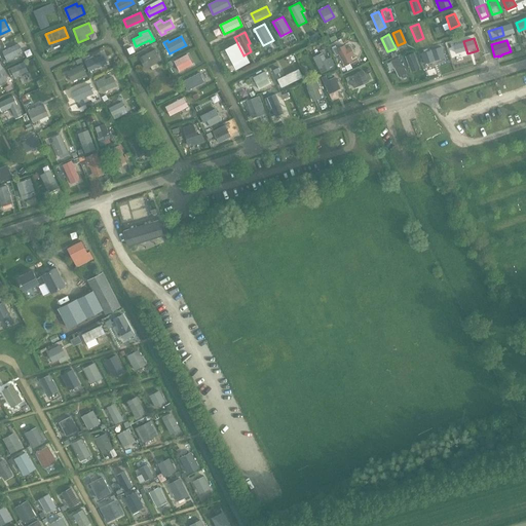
[(22,51),(17,43),(2,51),(7,62),(20,55),(17,53),(22,51)]
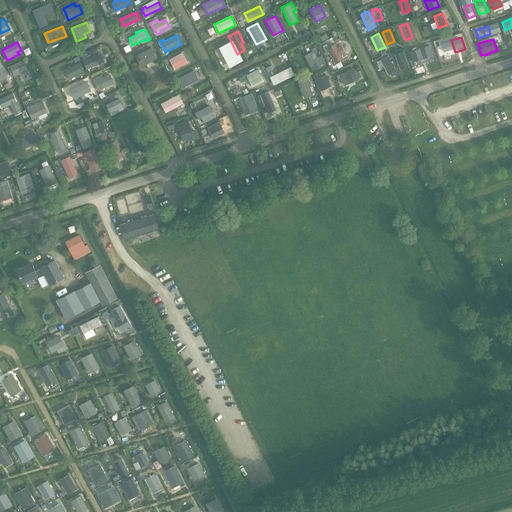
[(330,47),(328,45),(323,48),(327,53),(330,52),(335,63),(343,59),(341,55),(344,53),(341,46),(337,47),(335,44),(330,47)]
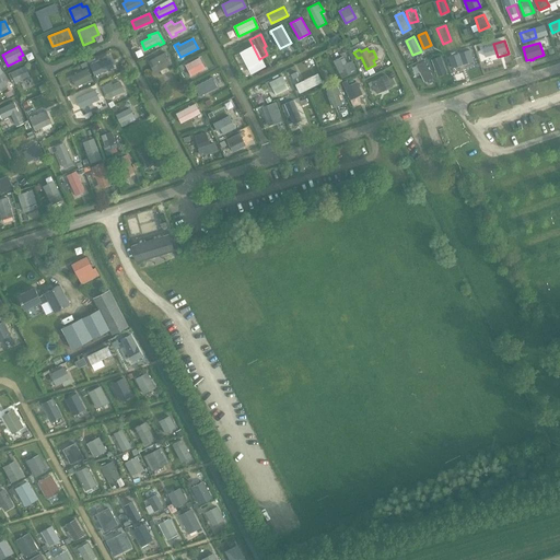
[(468,66),(476,62),(470,48),(463,51),(468,66)]
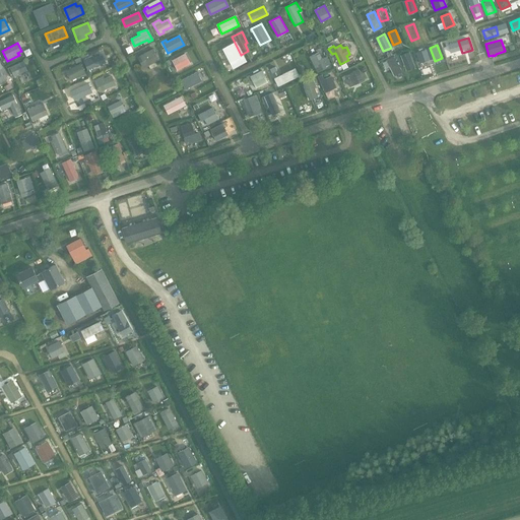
[(427,47),(415,51),(419,63),(429,60),(426,53),(428,52),(427,47)]
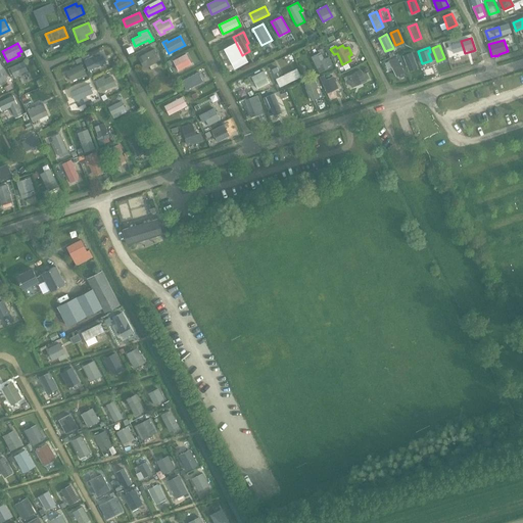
[(159,60),(153,49),(139,57),(144,67),(159,60)]
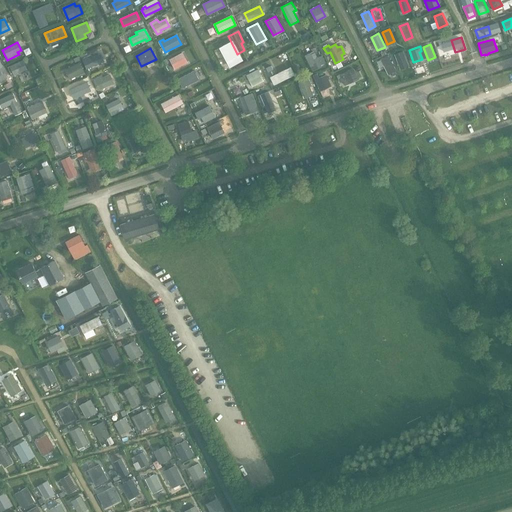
[(400,69),(408,66),(403,51),(395,54),(400,69)]
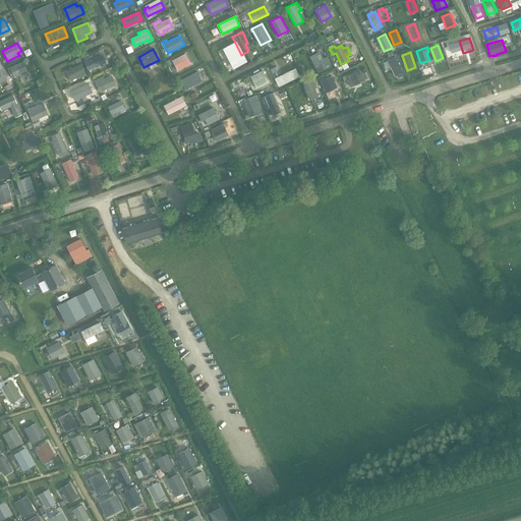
[(323,59),(320,53),(310,57),(317,71),(327,68),(326,66),(331,63),(328,56),(323,59)]
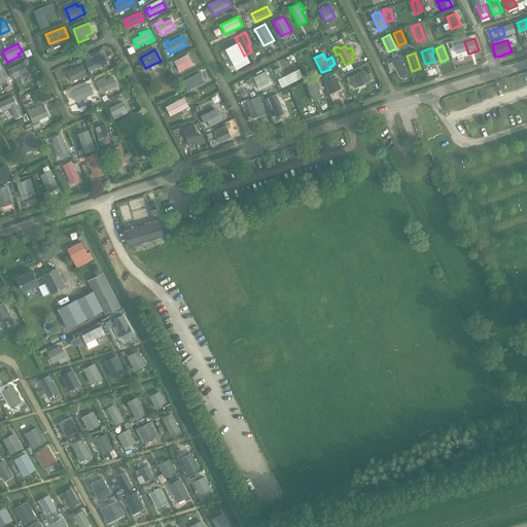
[(192,64),(187,55),(175,61),(179,70),(192,64)]
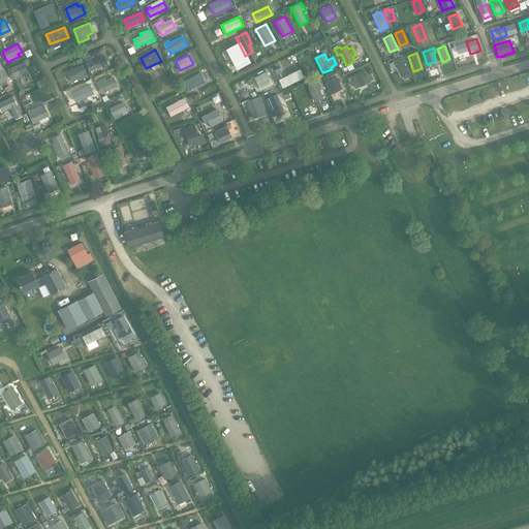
[(96,59),(95,57),(85,61),(89,71),(105,64),(103,56),(96,59)]
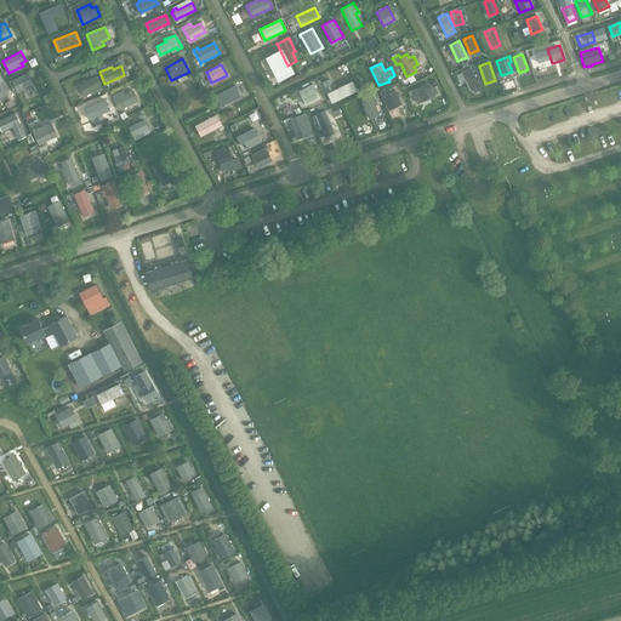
[(471,90),(479,85),(471,68),(462,72),(471,90)]
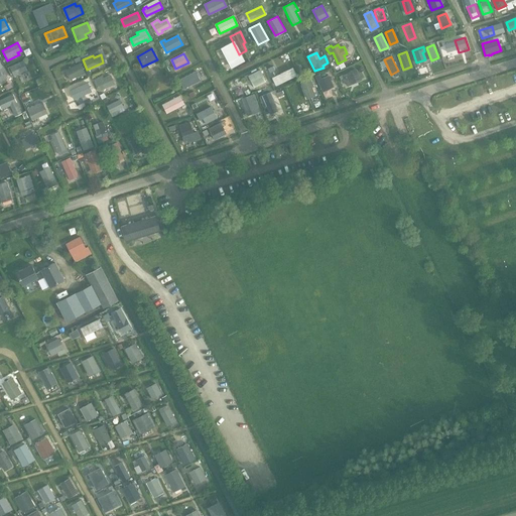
[(27,70),(23,60),(7,68),(12,78),(27,70)]
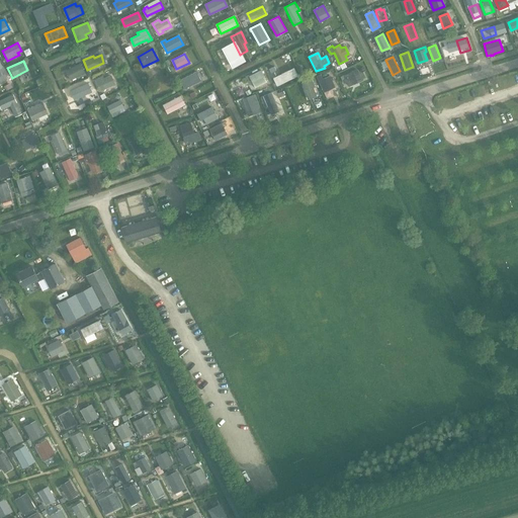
[(85,73),(80,64),(67,71),(71,80),(85,73)]
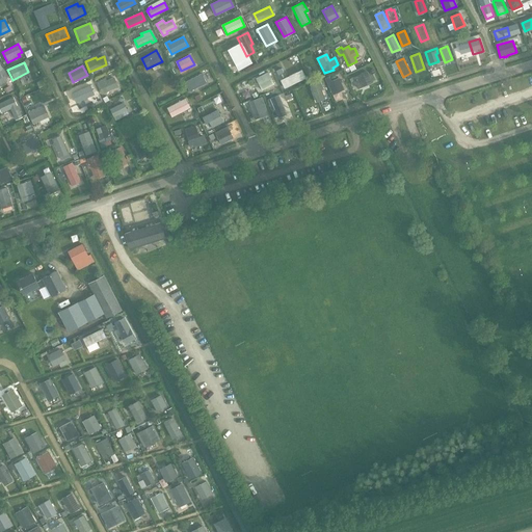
[(299,70),(280,78),(285,89),(303,80),(299,70)]
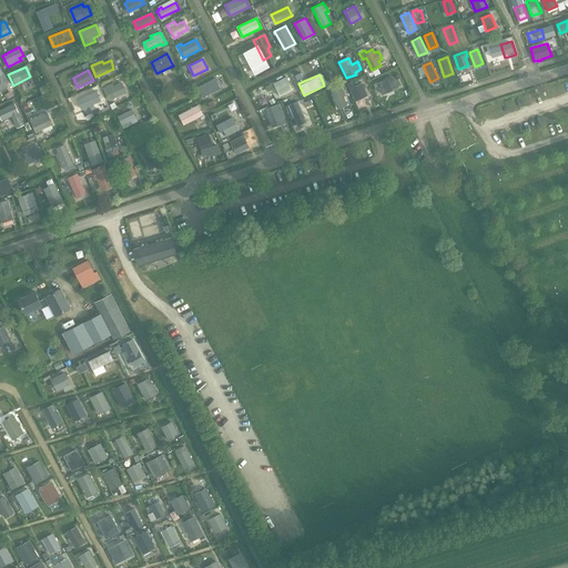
[(293,89),(286,77),(274,83),(280,95),(293,89)]
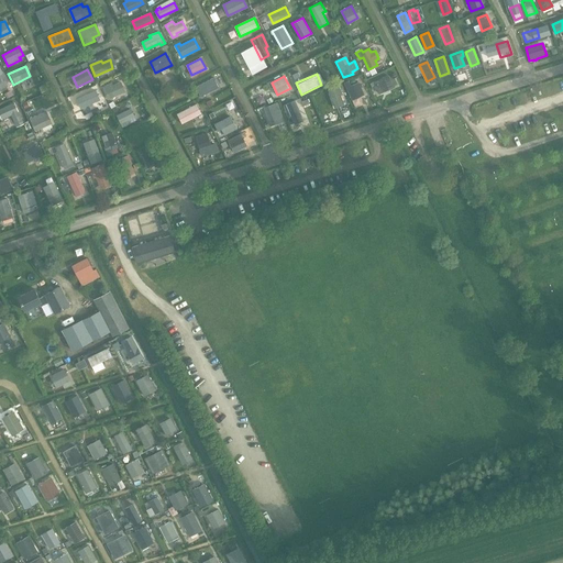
[(379,94),(394,87),(389,76),(371,84),(373,90),(377,89),(379,94)]
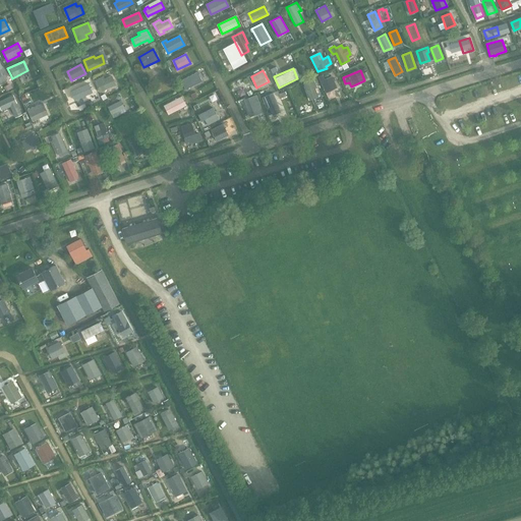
[(203,80),(197,71),(180,80),(185,90),(203,80)]
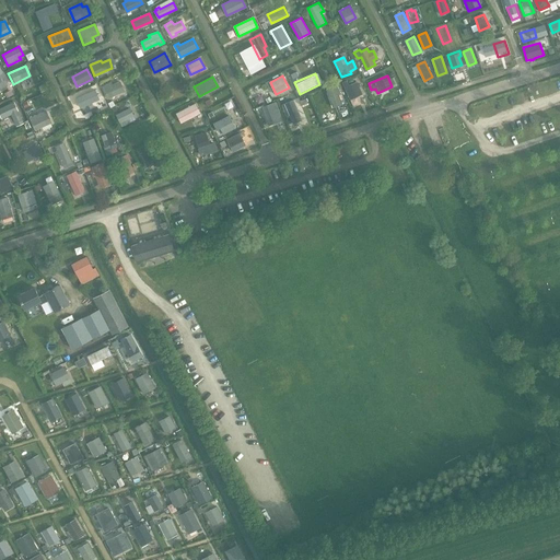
[(123,80),(103,85),(106,97),(126,92),(123,80)]
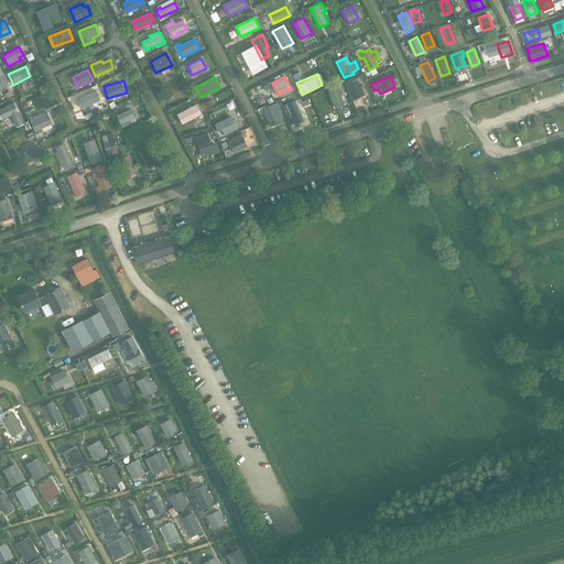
[(350,80),(345,83),(353,100),(365,95),(359,83),(351,86),(350,80)]
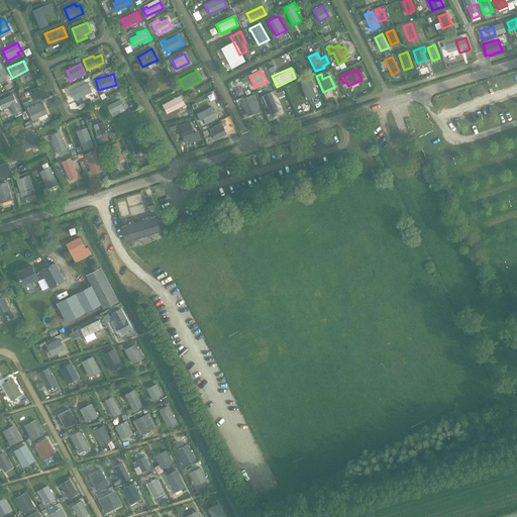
[(311,79),(301,83),(307,98),(315,95),(312,87),(314,87),(311,79)]
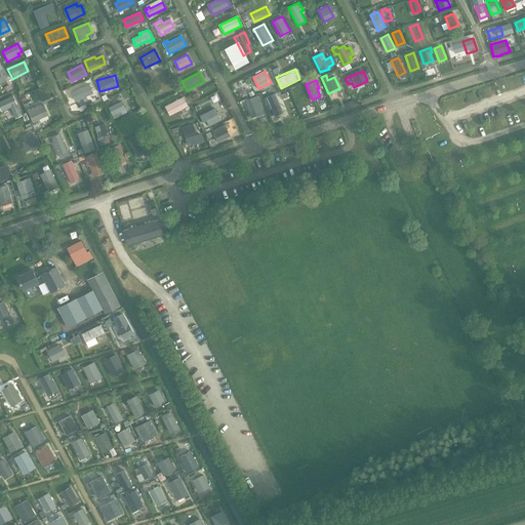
[(93,90),(89,82),(72,90),(76,98),(93,90)]
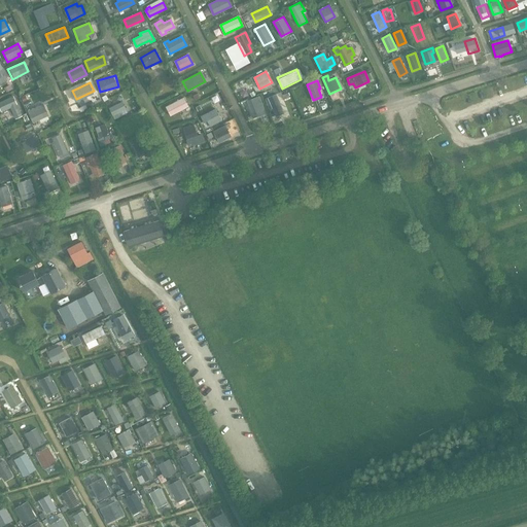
[(269,109),(273,108),(275,115),(283,112),(276,95),(265,99),(269,109)]
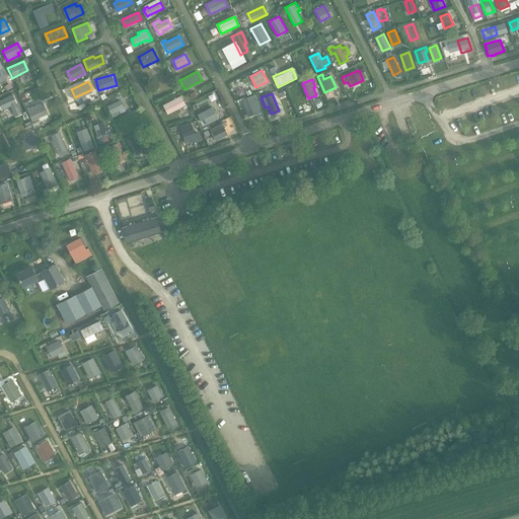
[(0,99),(0,106),(2,110),(10,106),(15,118),(22,114),(13,94),(0,99)]
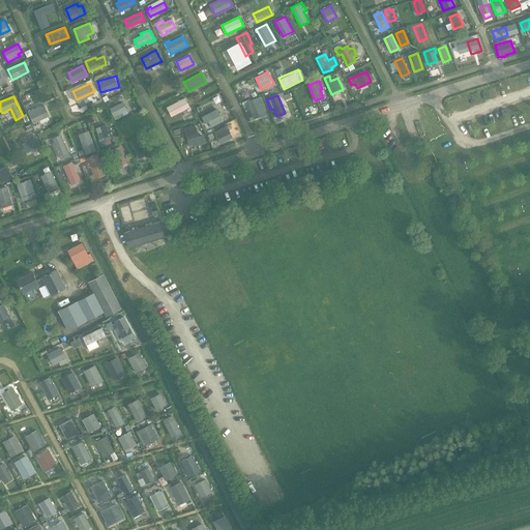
[(260,108),(264,106),(261,96),(248,101),(255,118),(263,115),(260,108)]
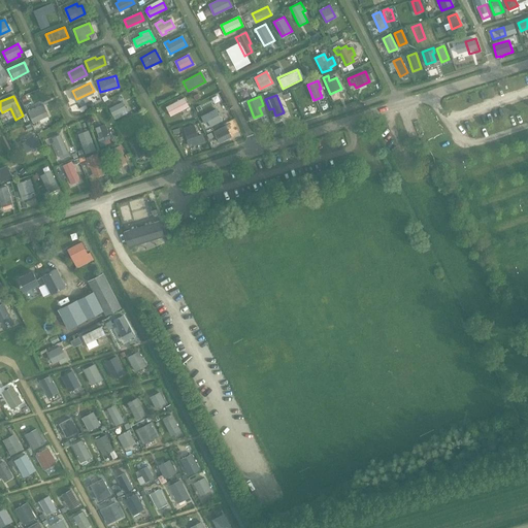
[(189,106),(184,98),(166,107),(171,116),(189,106)]
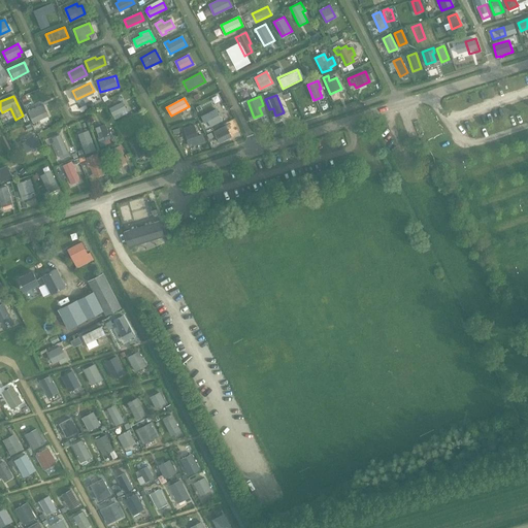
[(116,119),(122,114),(120,111),(125,109),(122,102),(109,108),(116,119)]
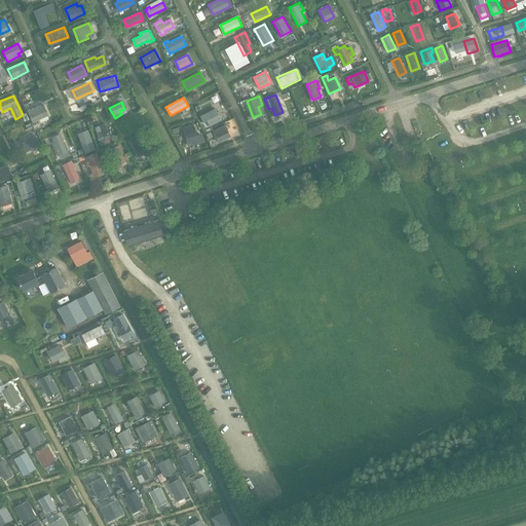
[(41,108),(39,106),(29,111),(33,122),(48,115),(44,107),(41,108)]
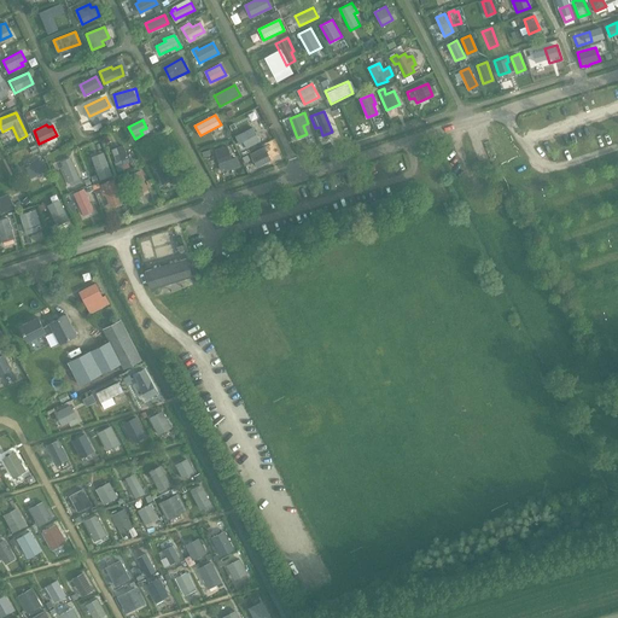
[(260,141),(252,128),(235,136),(239,143),(243,141),(246,149),(260,141)]
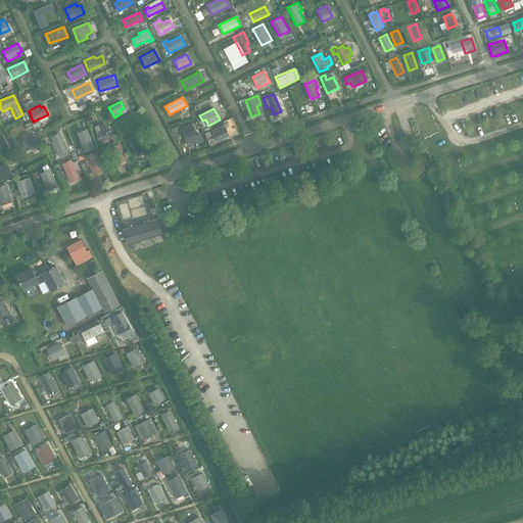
[(126,134),(135,129),(131,122),(130,123),(128,120),(121,124),(120,122),(114,124),(116,128),(120,127),(121,129),(123,128),(126,134)]
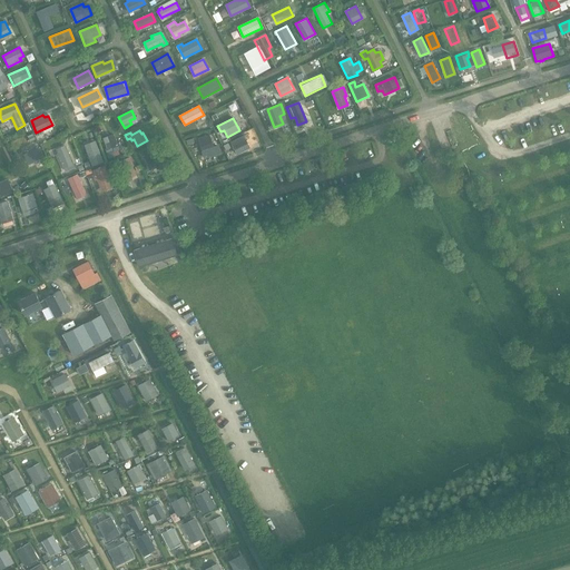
[(108,149),(106,149),(107,154),(109,158),(115,157),(112,151),(120,149),(119,145),(117,145),(114,135),(104,138),(108,149)]
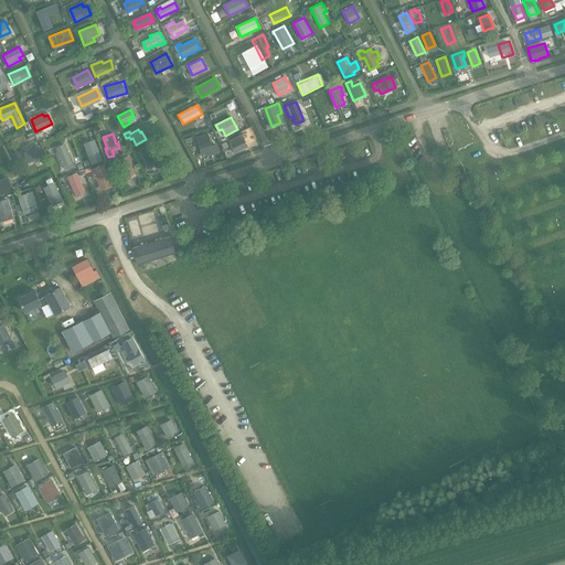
[(212,150),(208,134),(196,137),(202,153),(212,150)]
